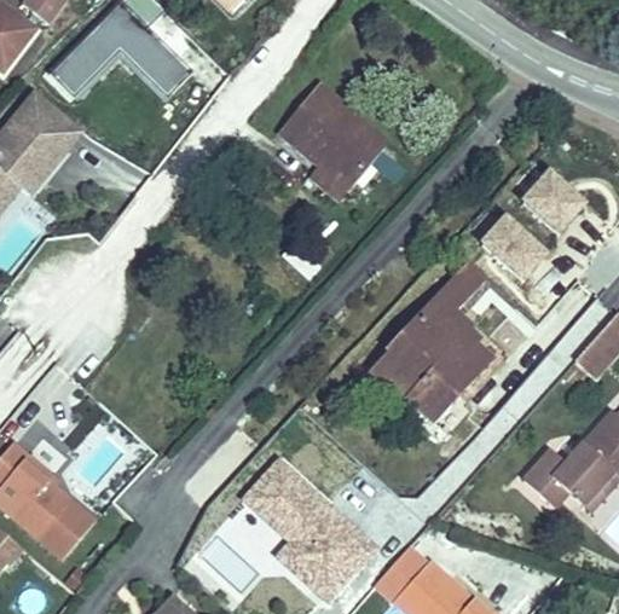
[(35,25),(1,0),(0,0),(0,65),(4,68),(35,25)]
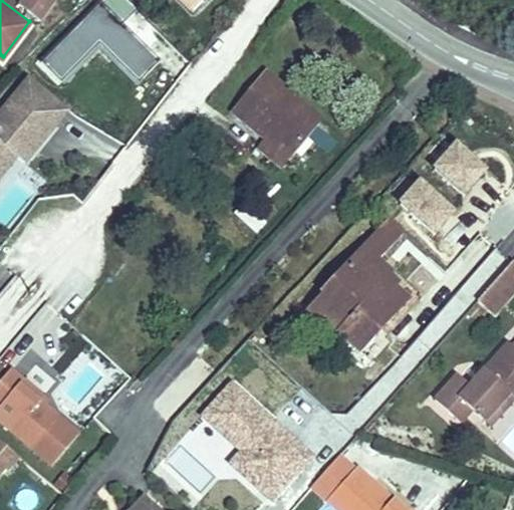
[(40,17),(53,0),(19,0),(18,1),(40,17)]
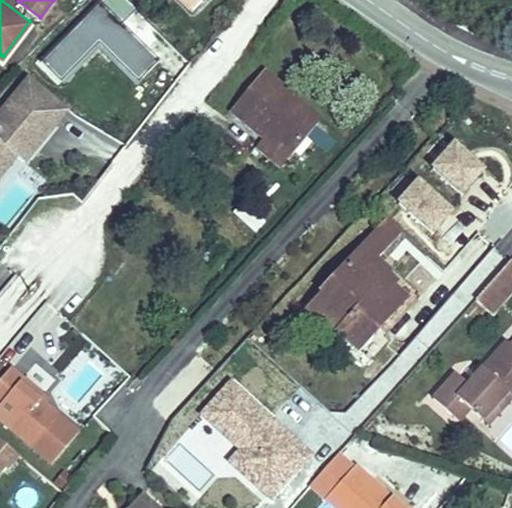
[(80,72),(121,31),(126,27),(98,0),(96,0),(51,44),(80,72)]
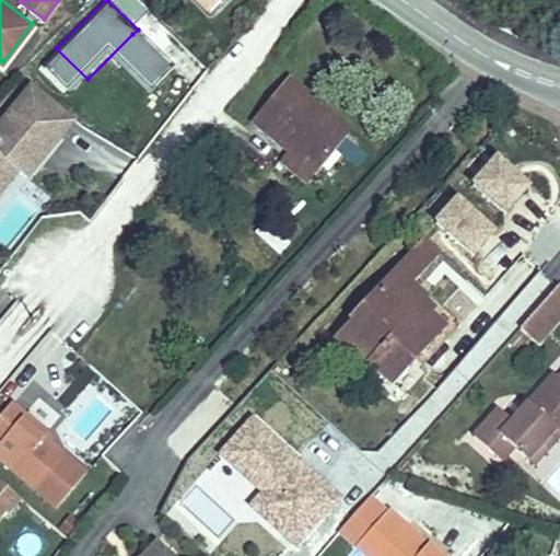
[(200,0),(210,9),(218,0),(200,0)]
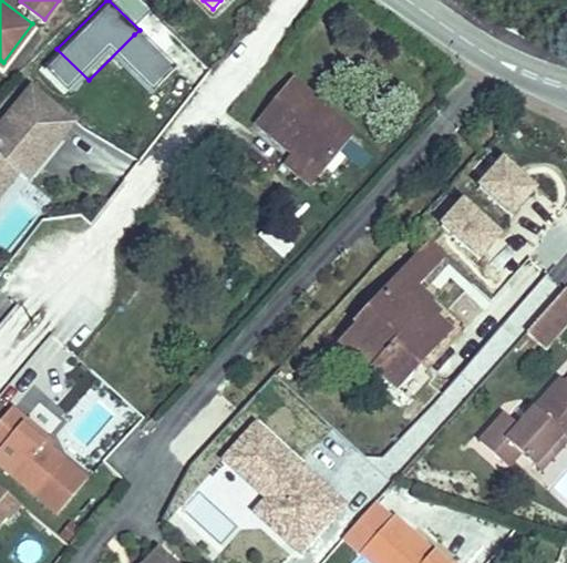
[(291,74),(255,119),(292,149),(296,144),(323,167),(351,134),(330,116),(326,123),(315,114),(325,102),(291,74)]
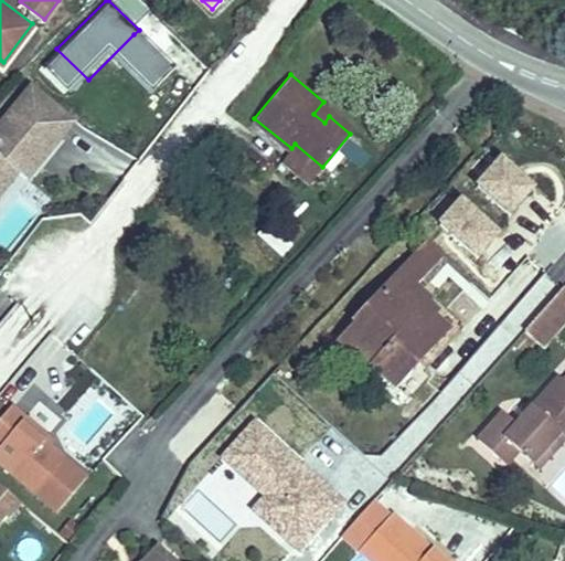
[(0,189),(18,169),(25,176),(75,116),(33,82),(0,122),(0,189)]
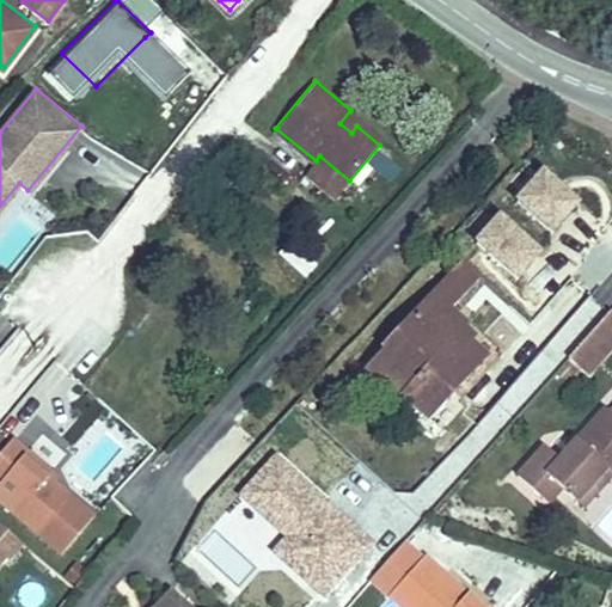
[(352,133),(356,126),(379,145),(384,139),(350,110),(340,123),(352,133)]
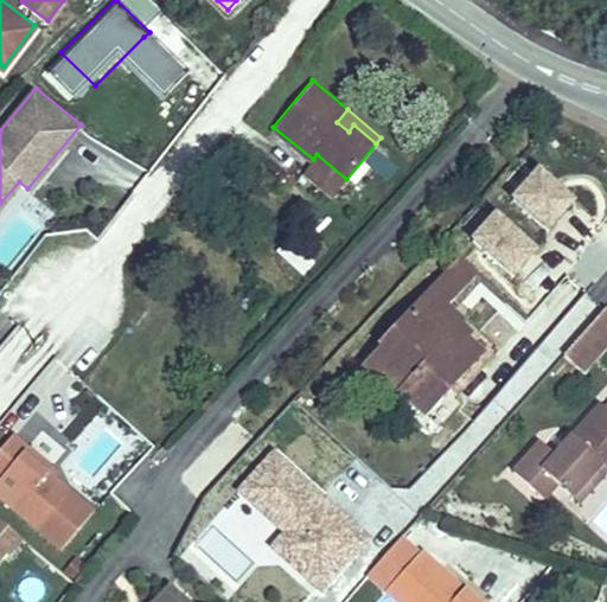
[(317,154),(313,159),(304,171),(333,194),(346,179),(317,154)]
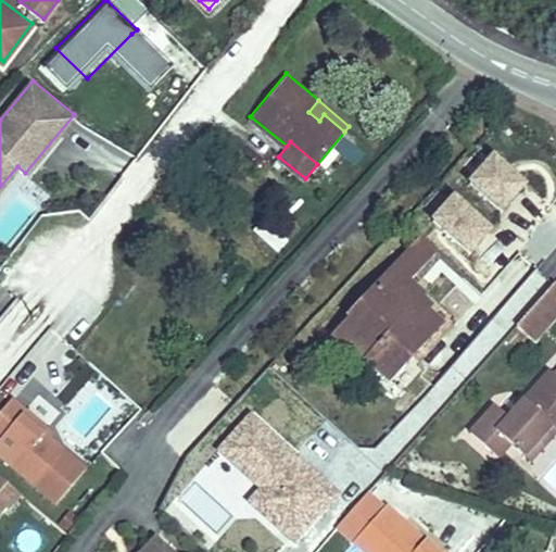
[(464,176),(501,209),(523,184),(488,150),(464,176)]
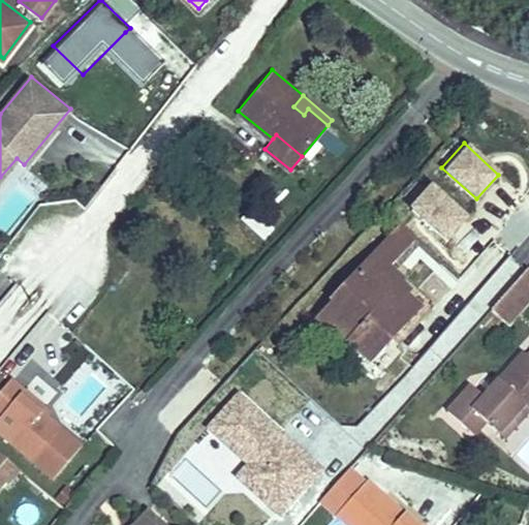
[(411,207),(446,239),(465,217),(431,185),(411,207)]
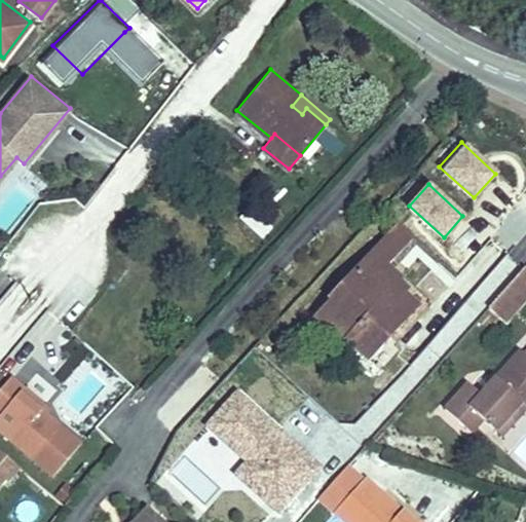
[(379,262),(384,267),(411,237),(395,222),(375,244),(386,254),(379,262)]
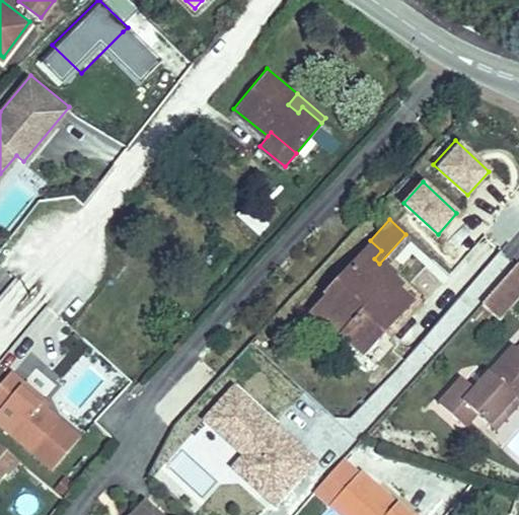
[(401,284),(379,264),(374,259),(381,250),(370,240),(323,290),(325,292),(310,309),(339,336),(342,333),(365,354),(412,302),(397,289),(401,284)]
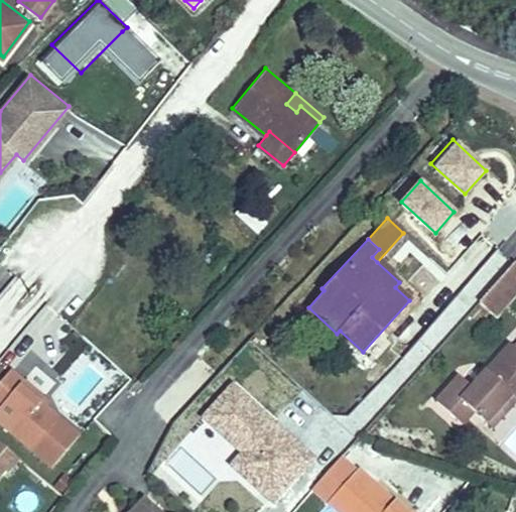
[(500,246),(464,286),(480,300),(515,259),(500,246)]
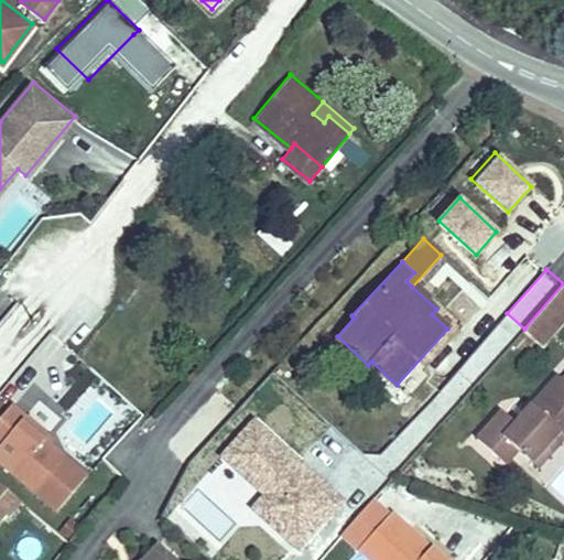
[(524,329),(541,343),(563,316),(563,283),(524,329)]
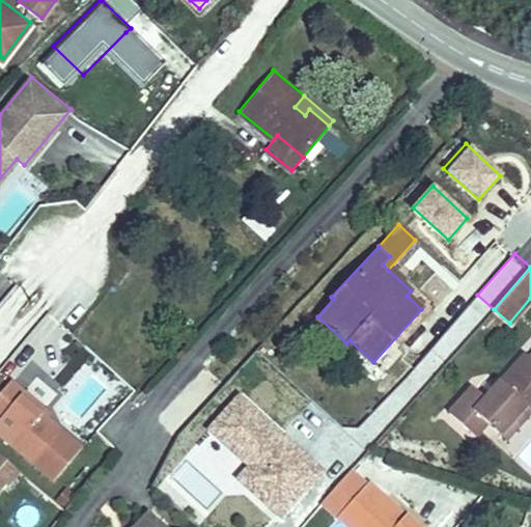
[(530,355),(529,355),(525,351),(485,395),(473,384),(449,410),(475,434),(486,421),(500,433),(526,404),(530,407),(530,355)]
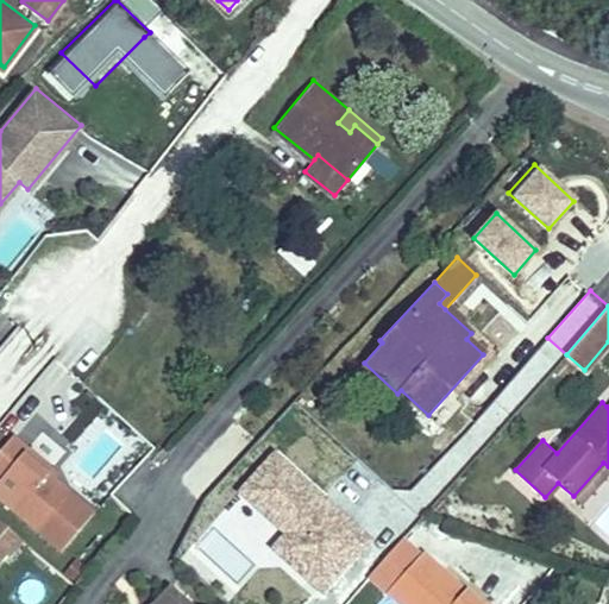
[(93,510),(50,474),(23,452),(27,446),(12,433),(0,446),(0,495),(62,547),(93,510)]
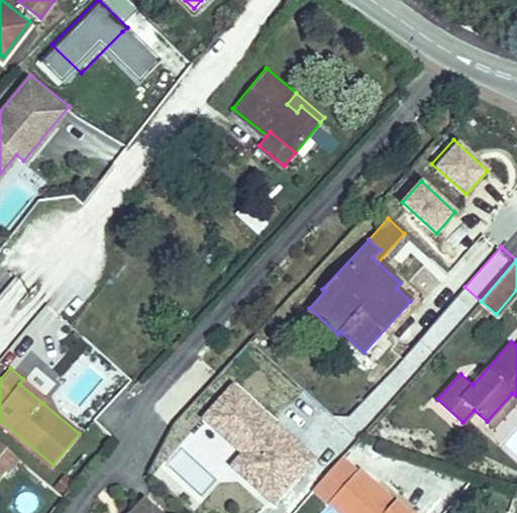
[(19,384),(42,403),(46,398),(23,379),(19,384)]
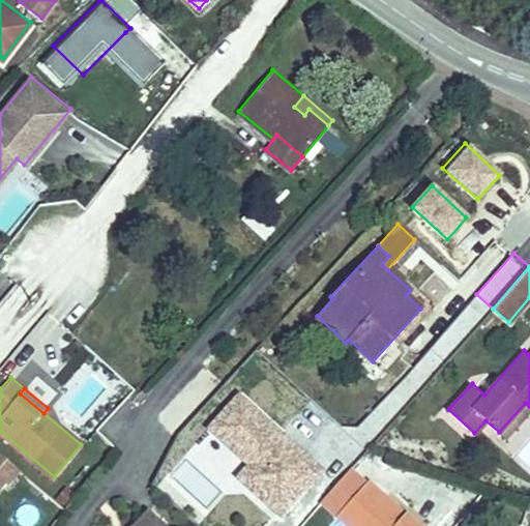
[(238,473),(281,512),(322,465),(238,391),(208,425),(249,461),(238,473)]
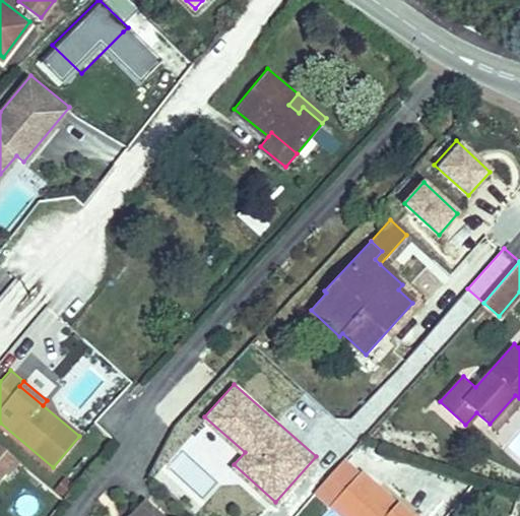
[(496,429),(519,401),(519,398),(515,395),(490,424),(496,429)]
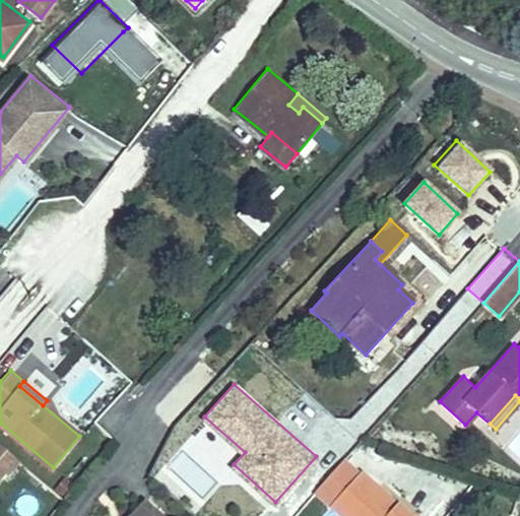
[(193,436),(183,425),(158,450),(171,460),(193,436)]
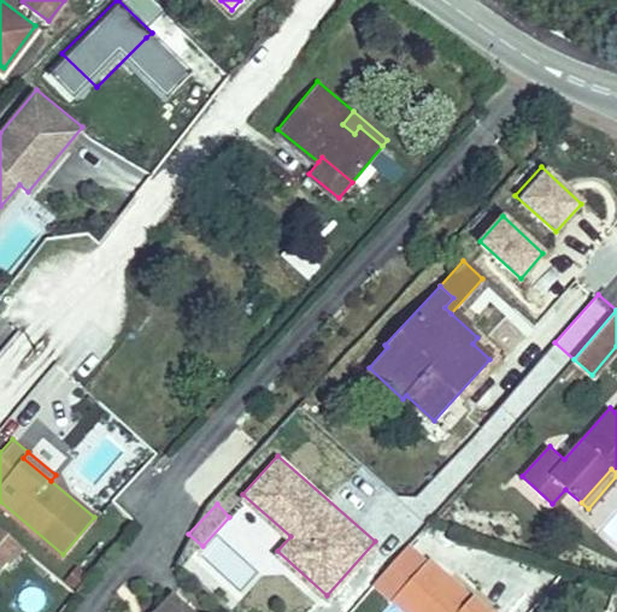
[(0,563),(5,558),(9,562),(22,545),(0,525),(0,563)]
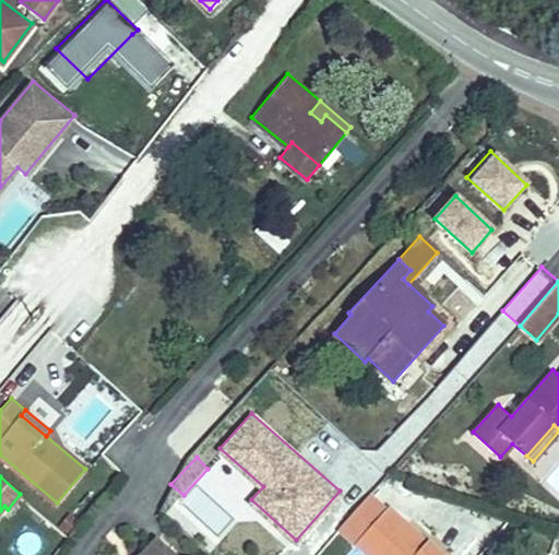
[(385,507),(369,492),(337,527),(369,554),(443,554),(389,505),(385,507)]
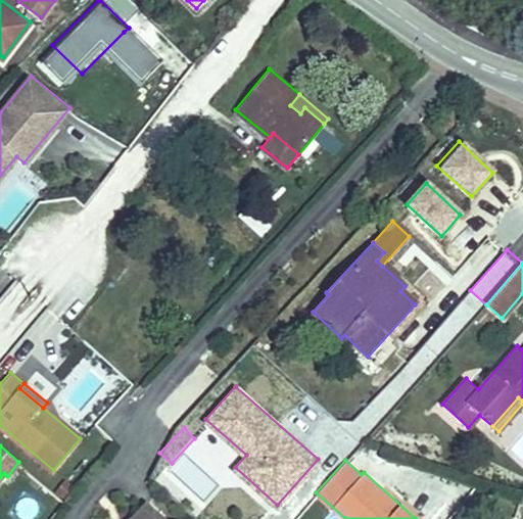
[(138,518),(148,508),(146,506),(143,503),(128,518),(138,518)]
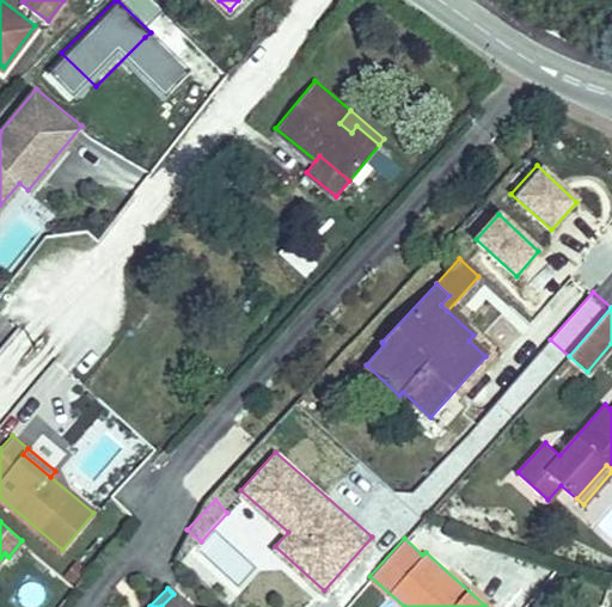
[(188,606),(173,594),(161,606),(188,606)]
